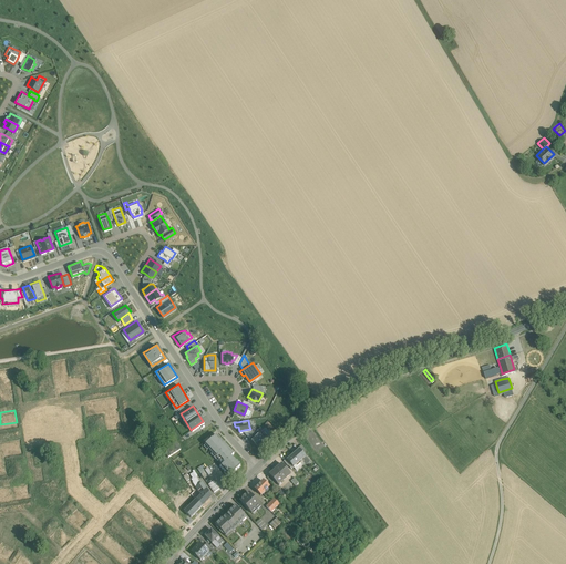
[(254,434),(261,428),(259,426),(255,429),(251,432),(254,434)]
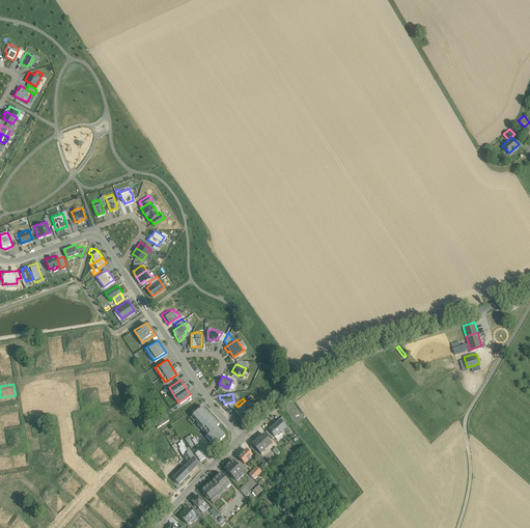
[(234,401),(228,403),(229,404),(232,408),(235,405),(239,401),(236,399),(233,399),(234,401)]
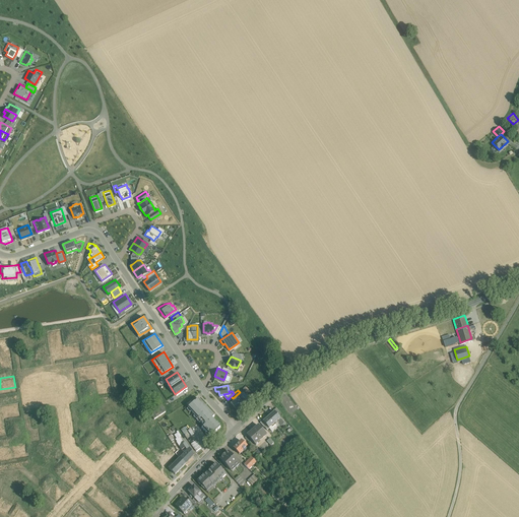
[(246,399),(240,392),(233,398),(230,401),(236,408),(246,399)]
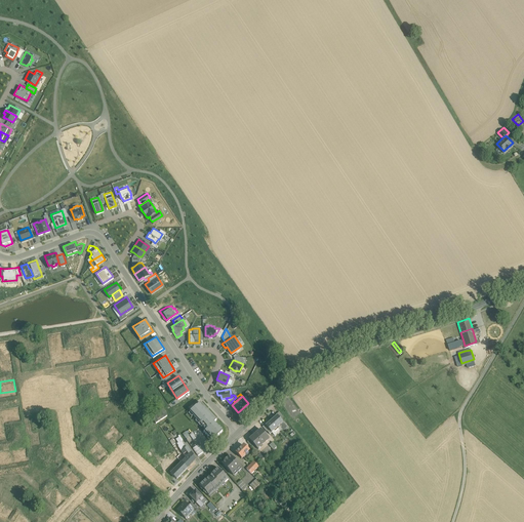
[(199,400),(196,403),(195,403),(189,408),(193,412),(192,413),(196,417),(196,416),(202,424),(201,424),(203,426),(204,425),(206,427),(203,430),(207,435),(208,434),(211,438),(222,429),(213,419),(215,417),(199,400)]
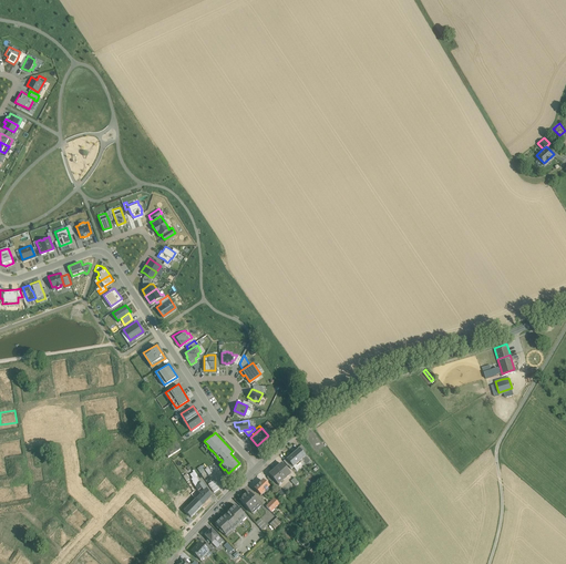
[(19,438),(0,441),(0,453),(20,450),(19,438)]
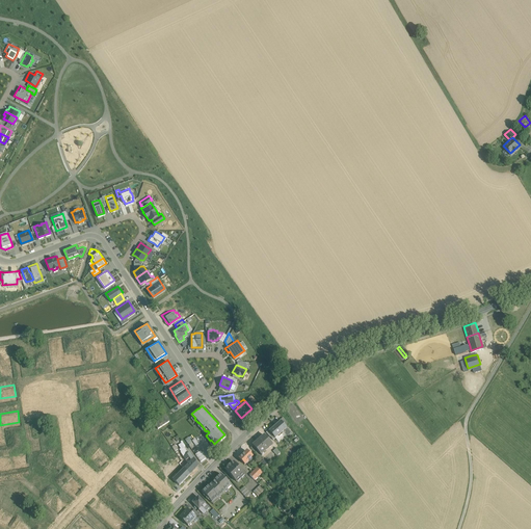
[(288,422),(282,415),(279,418),(280,419),(285,425),(288,422)]
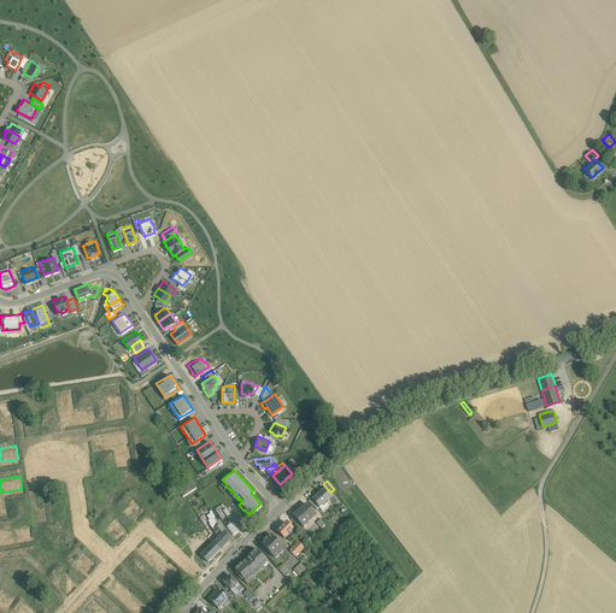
[(330,493),(324,485),(317,491),(324,499),(328,496),(333,502),(336,499),(332,493),(330,493)]
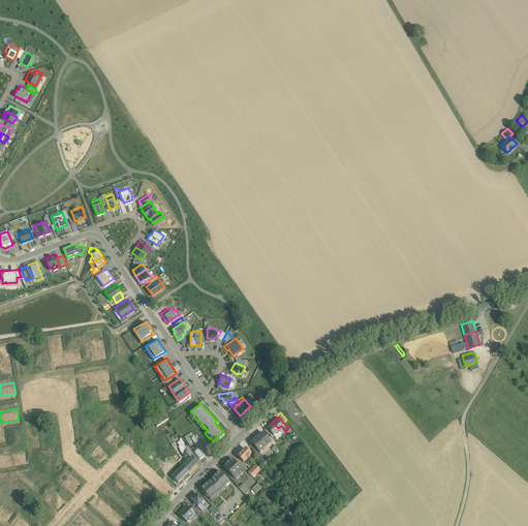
[(278,428),(272,422),(267,426),(270,430),(273,433),(278,428)]
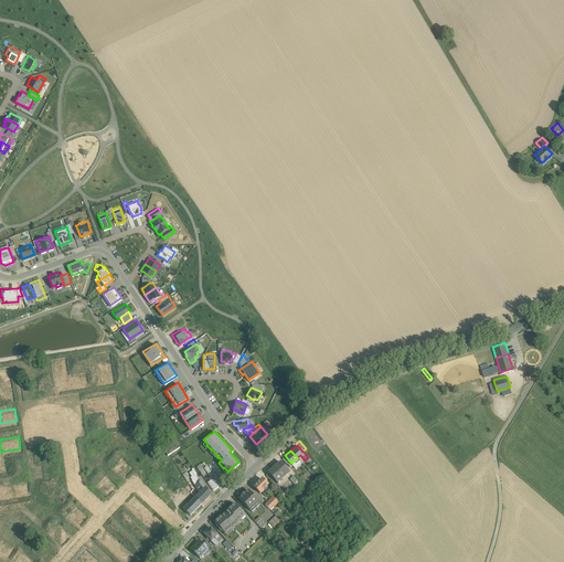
[(131,466),(123,457),(113,467),(123,476),(131,466)]
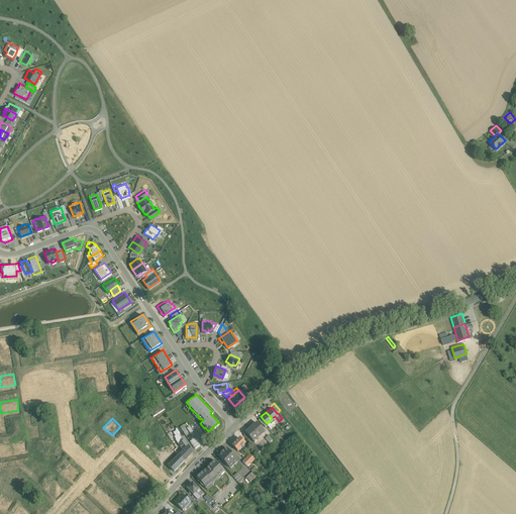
[(256,421),(245,430),(249,435),(252,439),(264,429),(256,421)]
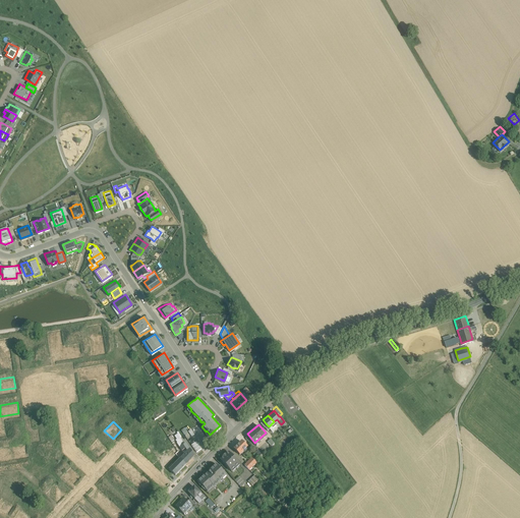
[(107,445),(98,437),(90,446),(98,454),(107,445)]
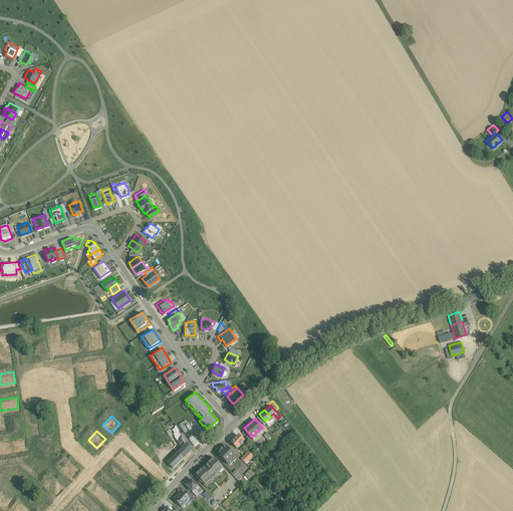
[(243,439),(237,434),(235,435),(234,437),(230,441),(236,446),(243,439)]
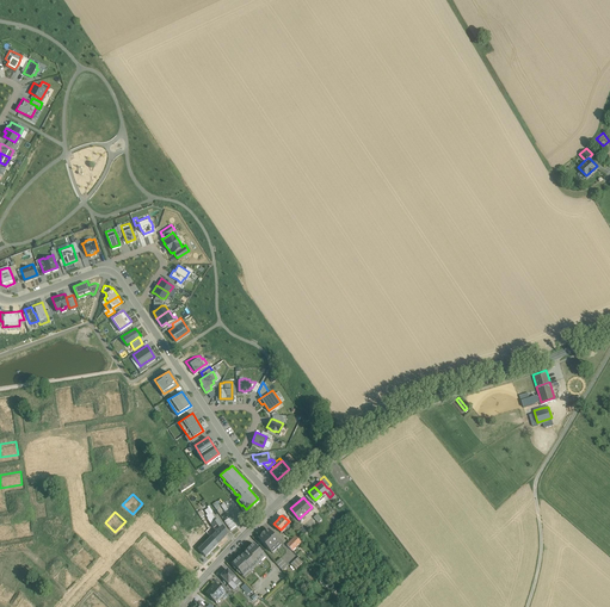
[(227,532),(217,516),(215,518),(214,519),(216,522),(219,526),(215,530),(222,537),(227,532)]
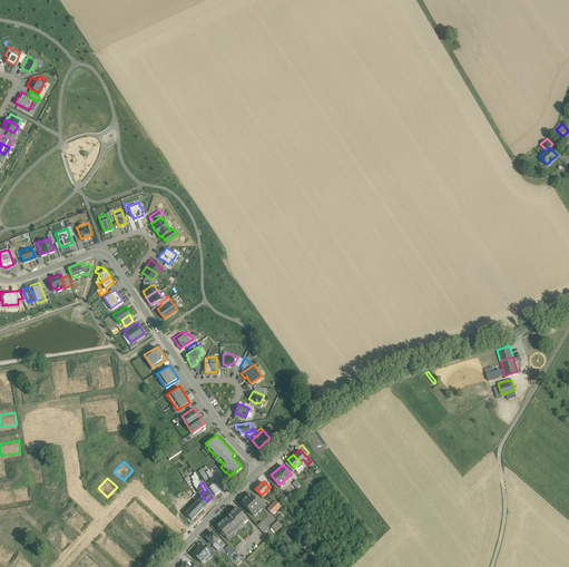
[(26,485),(0,488),(0,501),(28,498),(26,485)]
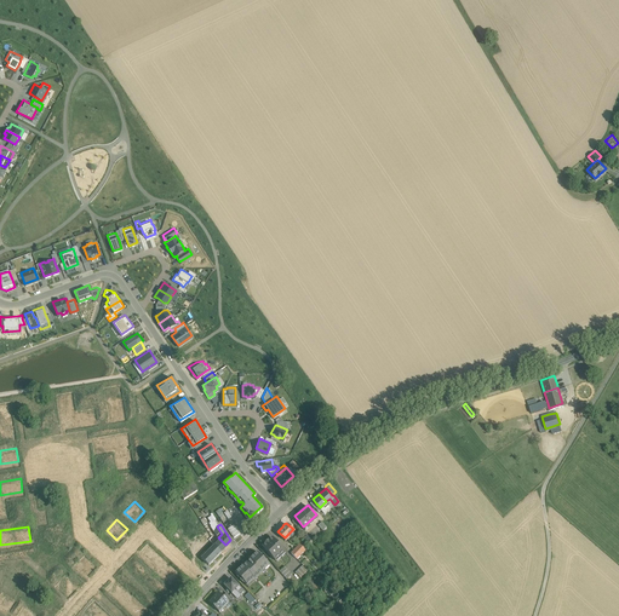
[(314,535),(309,530),(303,535),(308,540),(314,535)]
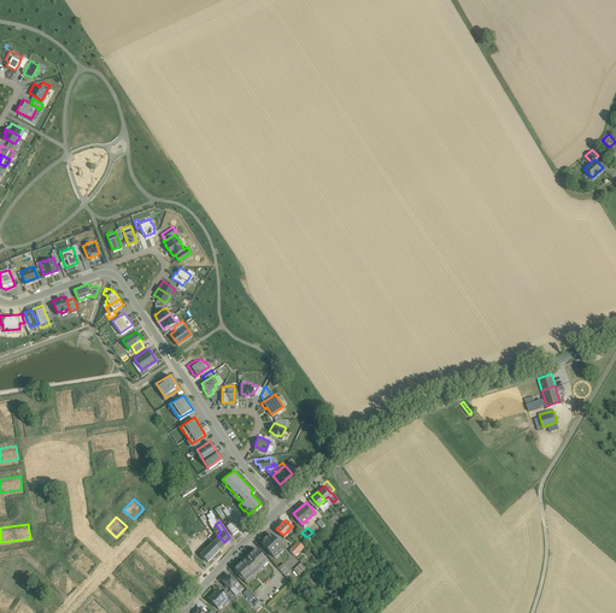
[(270,534),(267,536),(265,535),(263,537),(264,538),(260,542),(273,555),(282,546),(270,534)]
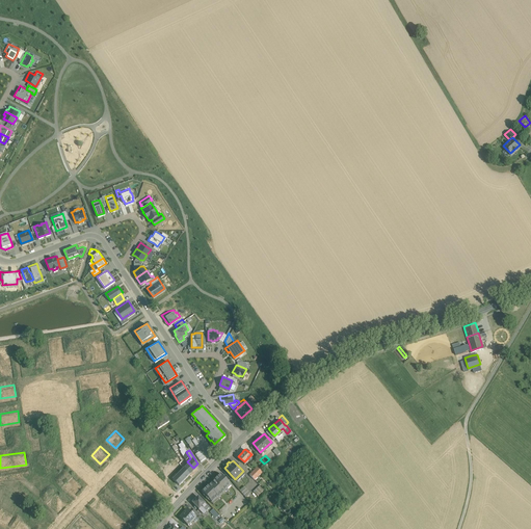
[(193,468),(187,461),(186,463),(185,463),(182,466),(183,466),(189,472),(193,468)]
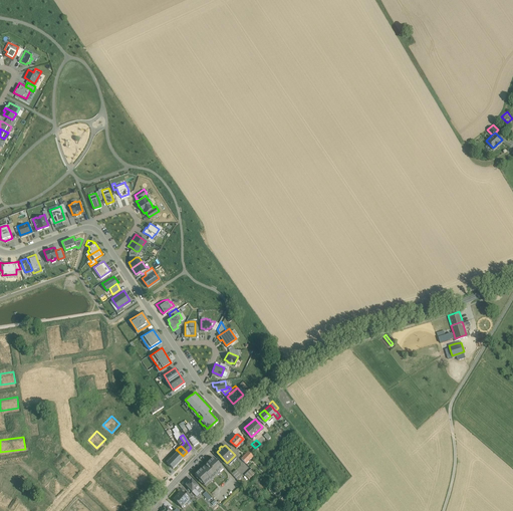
[(177,450),(167,461),(172,467),(183,456),(177,450)]
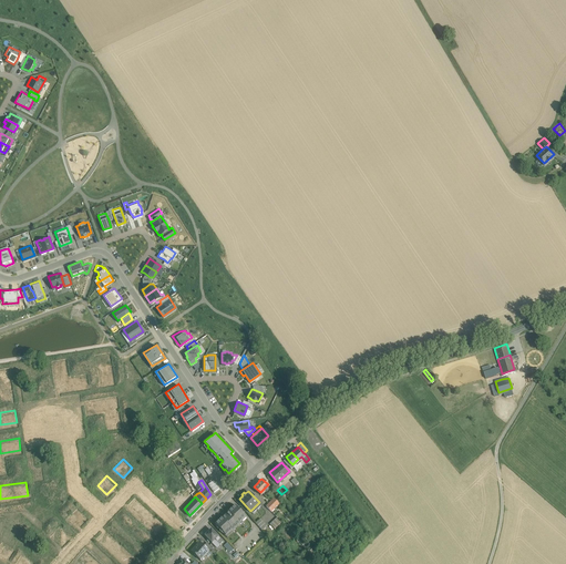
[(270,500),(265,504),(270,509),(275,504),(270,500)]
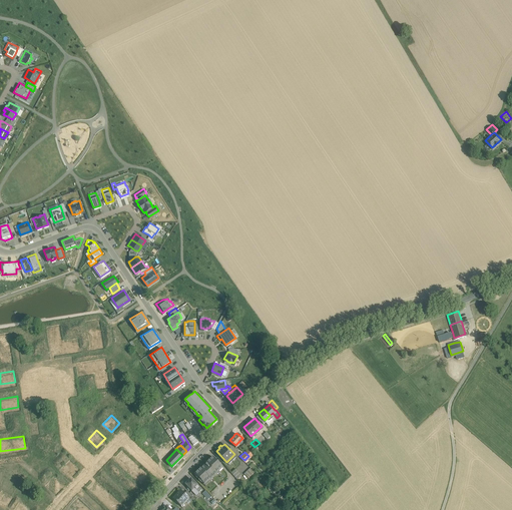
[(206,462),(200,467),(200,466),(193,472),(203,482),(209,477),(216,471),(215,471),(221,465),(211,455),(205,461),(206,462)]
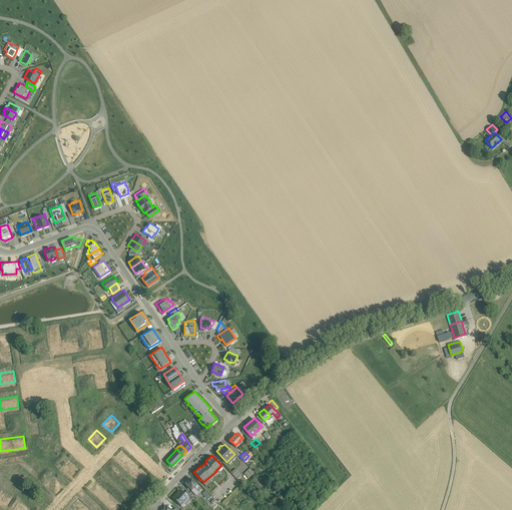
[(78,467),(69,458),(61,467),(69,476),(78,467)]
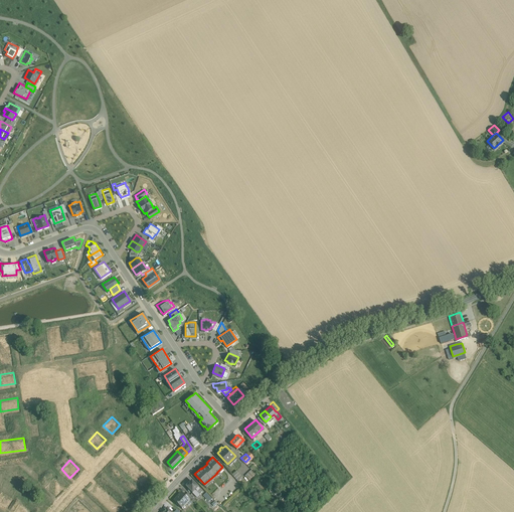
[(254,472),(250,467),(244,474),(248,478),(254,472)]
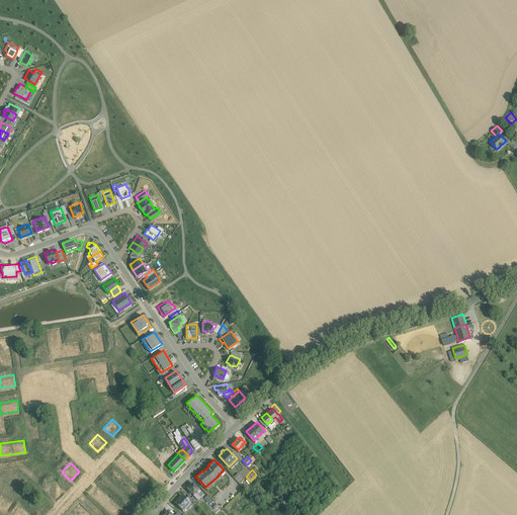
[(237,471),(233,476),(239,482),(243,478),(237,471)]
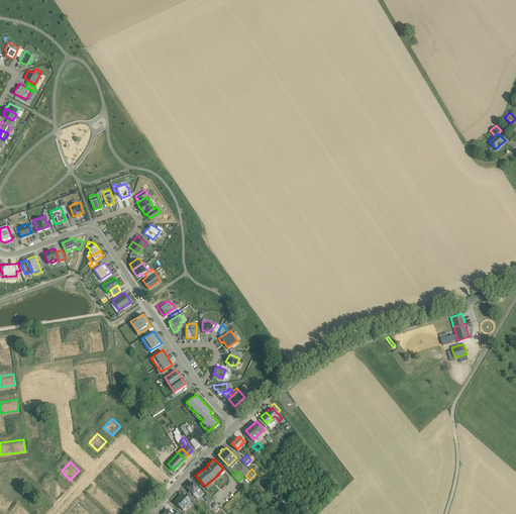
[(63,488),(54,479),(44,488),(54,497),(63,488)]
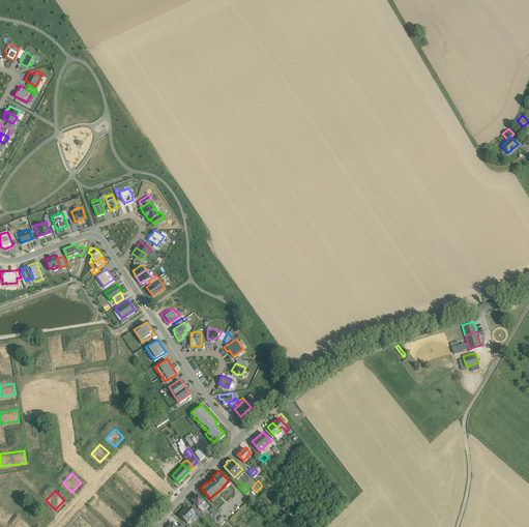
[(197,492),(194,495),(193,494),(190,497),(192,498),(190,498),(197,504),(200,502),(204,506),(206,504),(207,503),(197,492)]
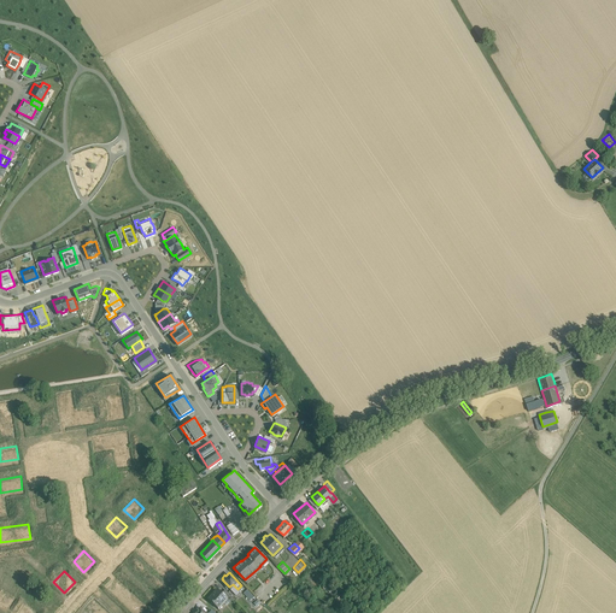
[(217,587),(210,594),(210,593),(207,596),(212,600),(211,601),(217,606),(226,596),(226,595),(221,590),(217,587)]
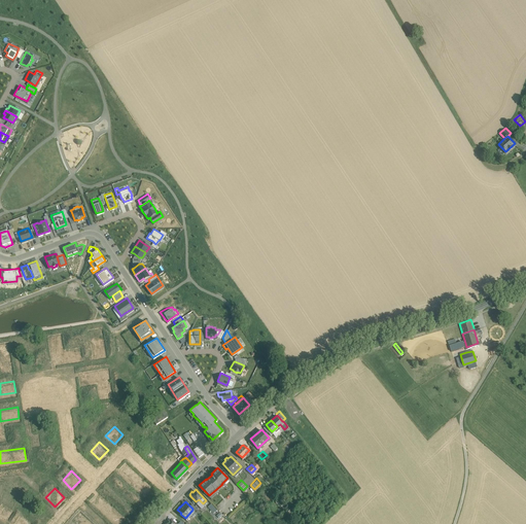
[(198,508),(191,501),(188,504),(193,509),(193,510),(195,511),(198,508)]
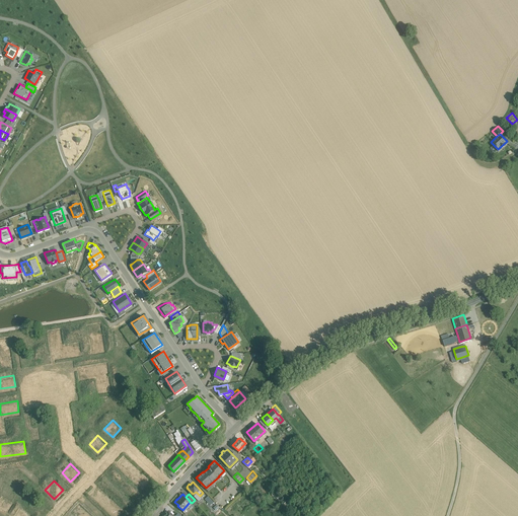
[(11,501),(1,495),(0,497),(0,509),(5,512),(11,501)]
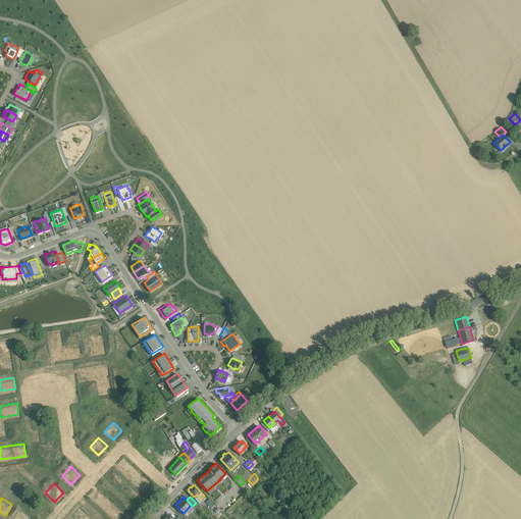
[(27,518),(30,515),(19,509),(12,518),(27,518)]
